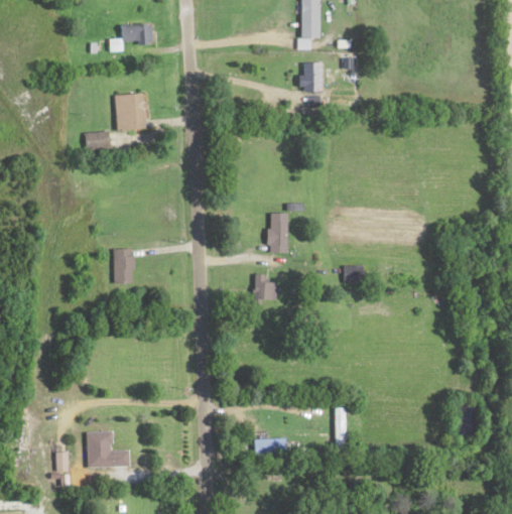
[(321,0),(300,0),(301,37),(322,37),(321,0)]
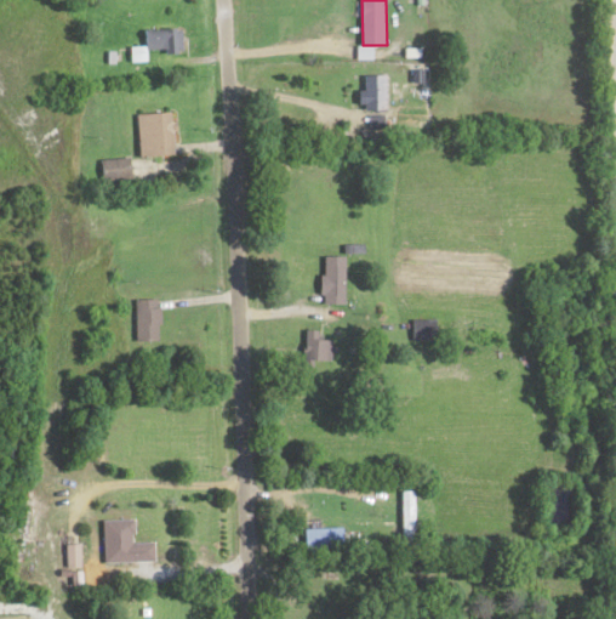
[(131,49),(131,62),(147,62),(147,55),(183,52),(182,30),(143,33),(144,49),(131,49)]
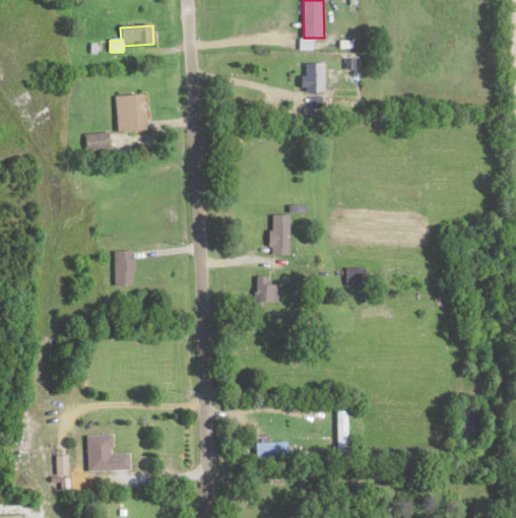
[(302,91),(326,91),(326,63),(306,63),(306,76),(302,76),(302,91)]
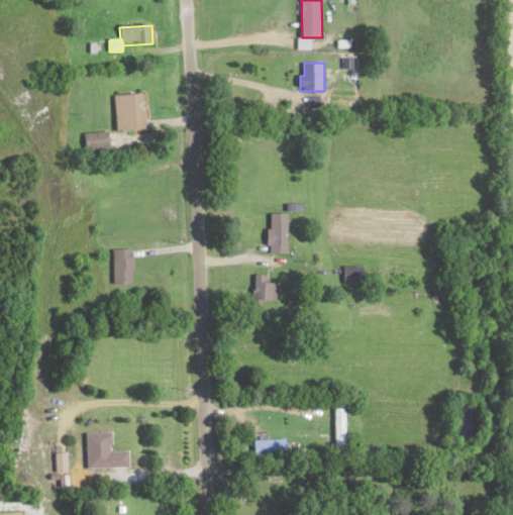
[(115,96),(117,131),(147,129),(144,94),(115,96)]
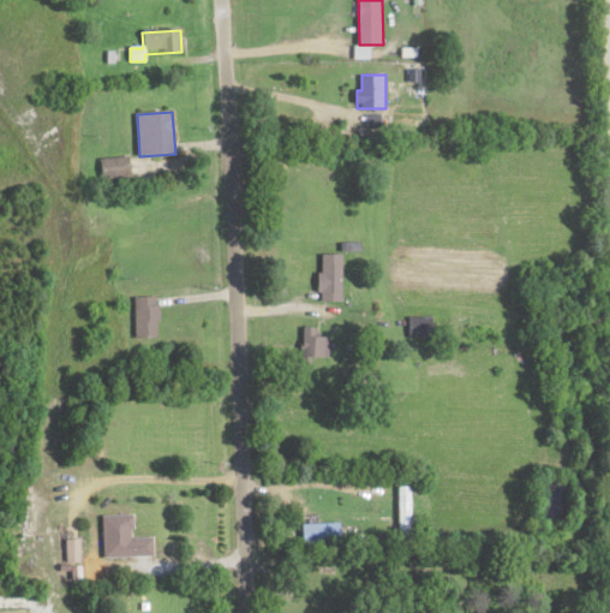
[(101,158),(101,178),(132,178),(132,158),(101,158)]
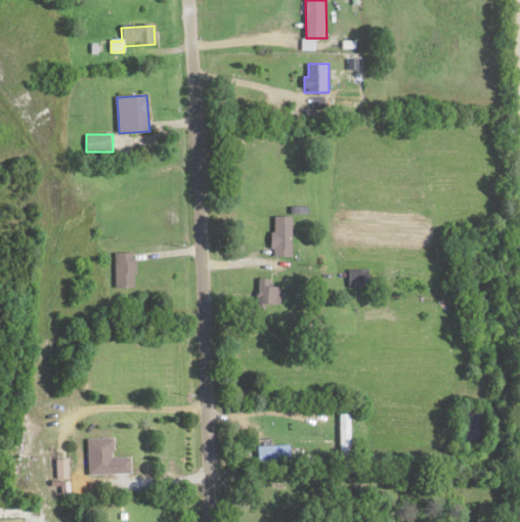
[(292,256),(292,217),(272,217),(272,256),(292,256)]
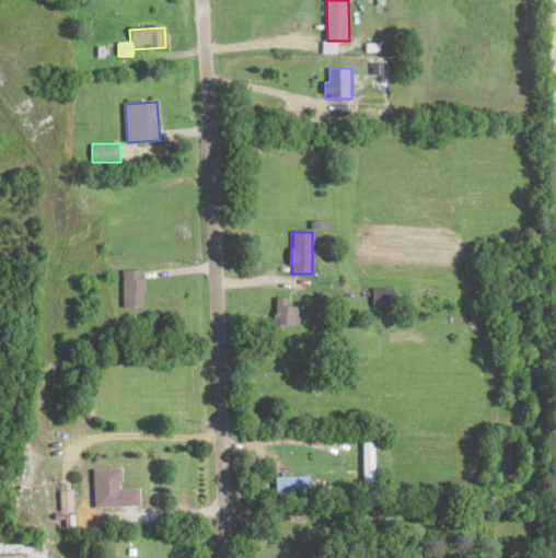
[(148,270),(125,270),(125,307),(148,307),(148,270)]
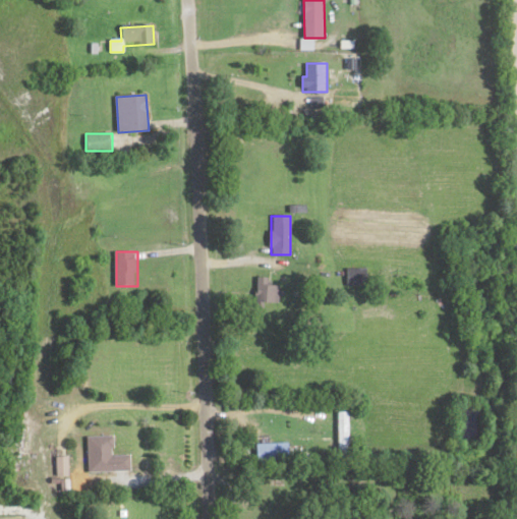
[(365,269),(346,269),(346,285),(365,285),(365,269)]
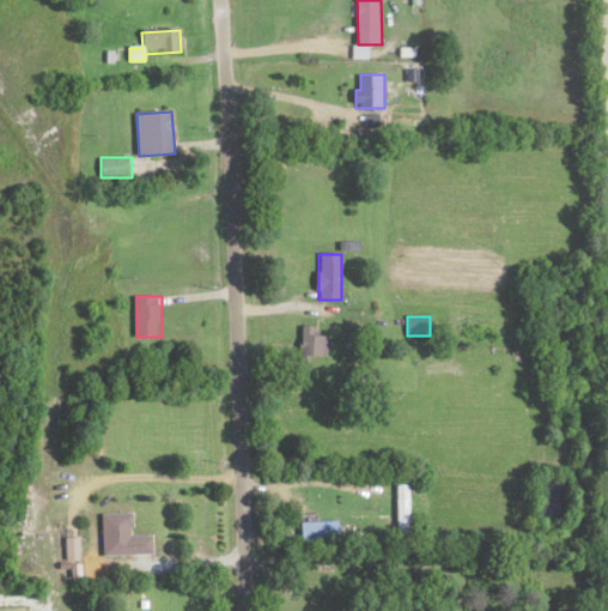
[(303,356),(330,356),(330,334),(321,334),(321,327),(303,327),(303,356)]
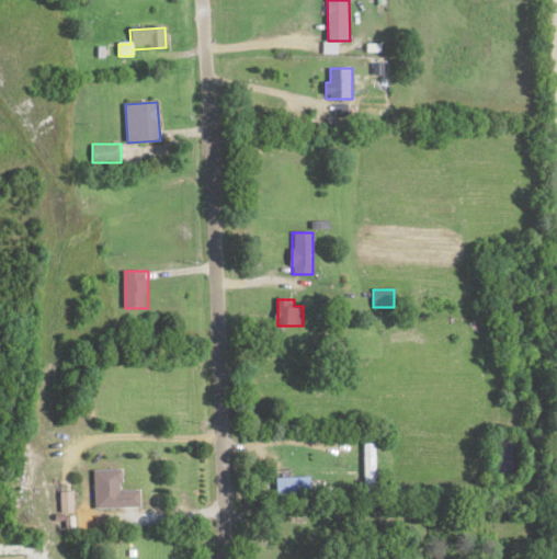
[(141,489),(122,489),(122,469),(94,469),(94,506),(141,506),(141,489)]
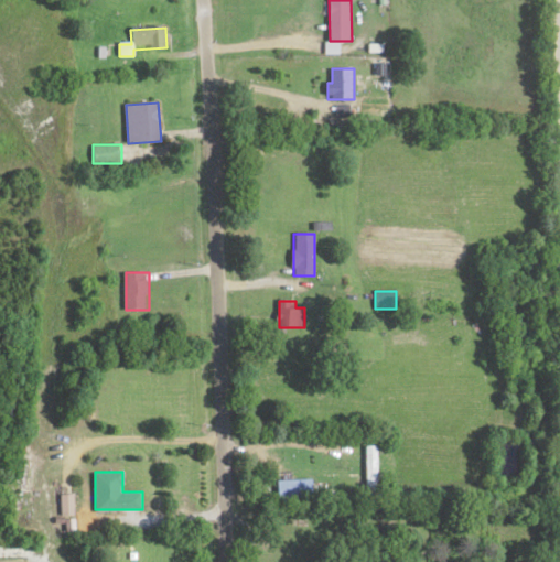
[(312,498),(312,479),(276,479),(276,498),(312,498)]
